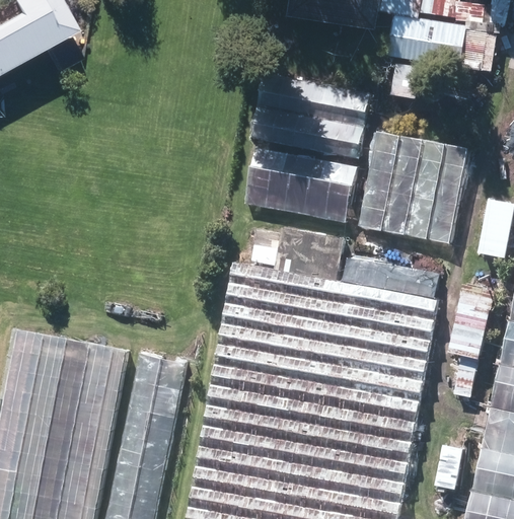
[(0,68),(42,46),(56,70),(76,59),(64,34),(71,30),(54,0),(6,0),(14,14),(0,22),(0,68)]
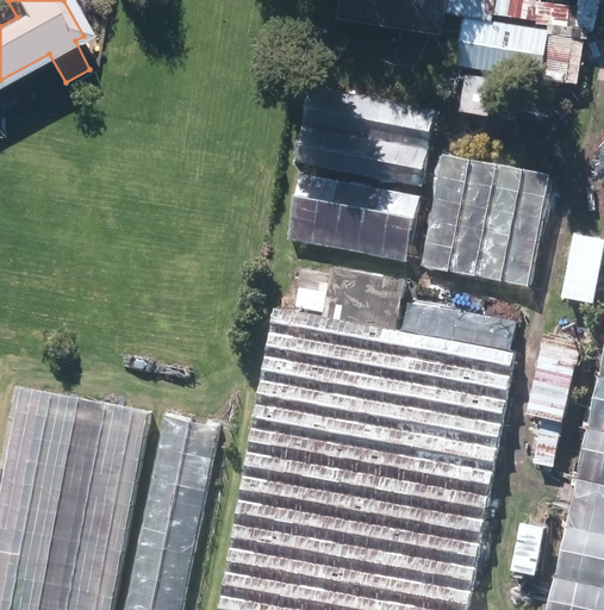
[(342,0),(341,18),(444,35),(447,14),(461,17),(454,64),(576,83),(585,30),(595,31),(599,0),(342,0)]
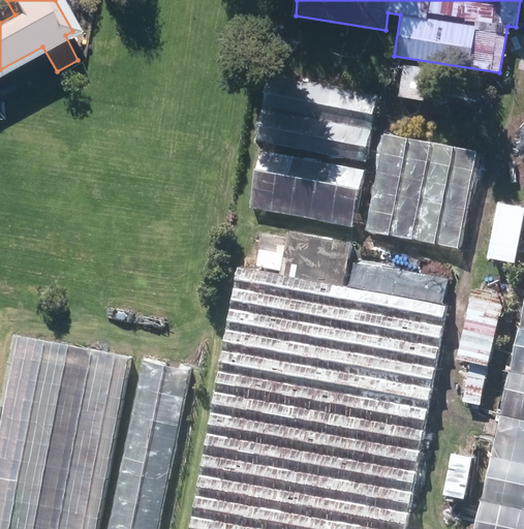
[(399,98),(425,100),(430,68),(403,64),(399,98)]
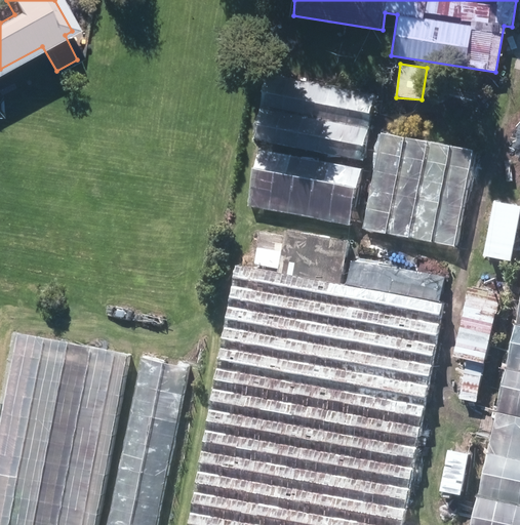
[(253,138),(363,160),(376,96),(267,74),(253,138)]
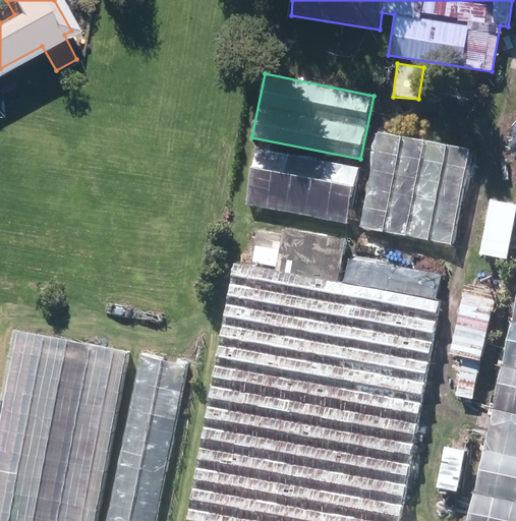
[(358,226),(453,244),(470,149),(378,130),(358,226)]
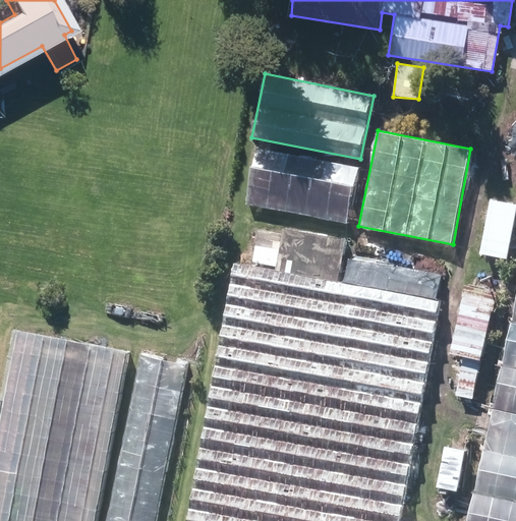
[(244,203),(346,224),(357,170),(255,149),(244,203)]
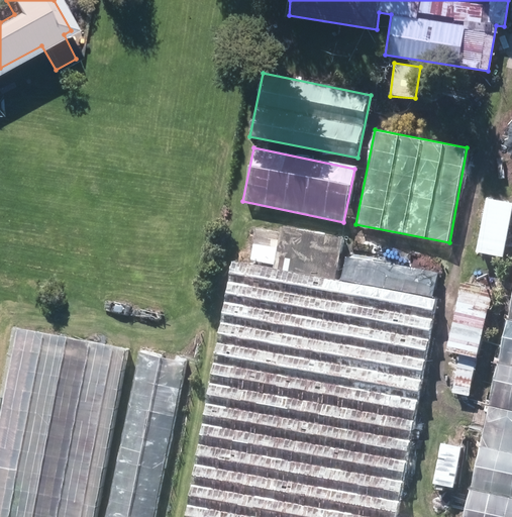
[(475,247),(506,254),(511,223),(511,204),(486,198),(475,247)]
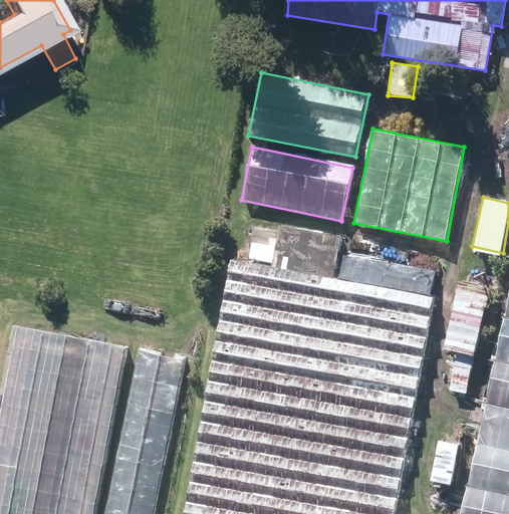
[(395,513),(435,295),(430,295),(434,273),(342,257),(338,278),(333,278),(340,238),(278,226),(278,230),(256,226),(250,258),(274,262),(273,266),(229,258),(182,513),(395,513)]
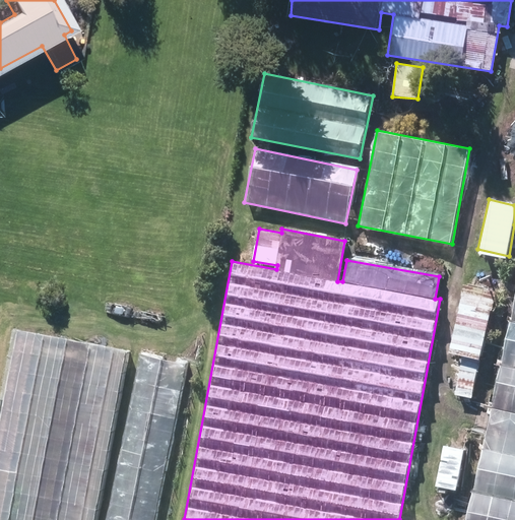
[(452,352),(481,360),(498,290),(467,283),(452,352)]
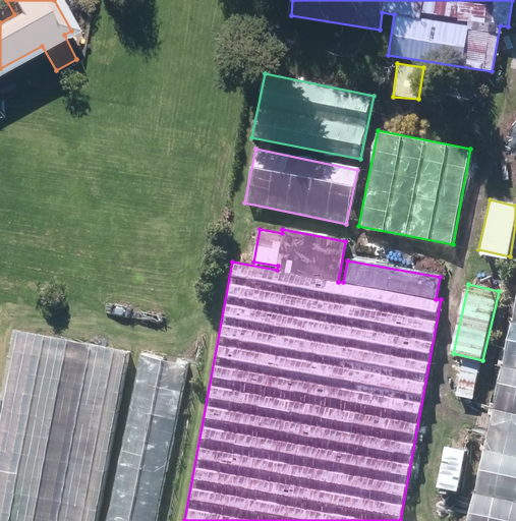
[(515,520),(515,321),(469,520),(515,520)]
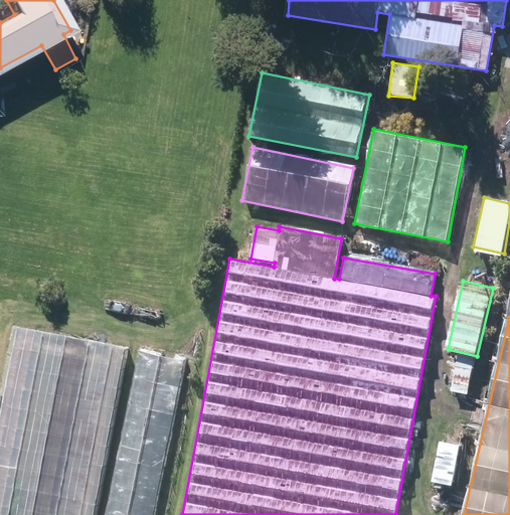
[(0,514),(95,514),(127,348),(10,326),(0,379),(0,514)]
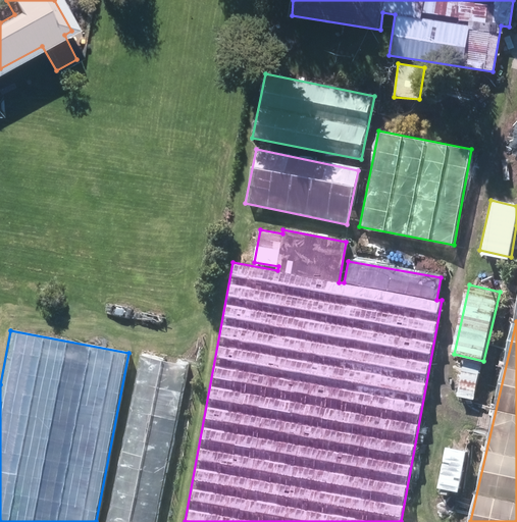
[(106,521),(154,521),(187,363),(141,354),(106,521)]
